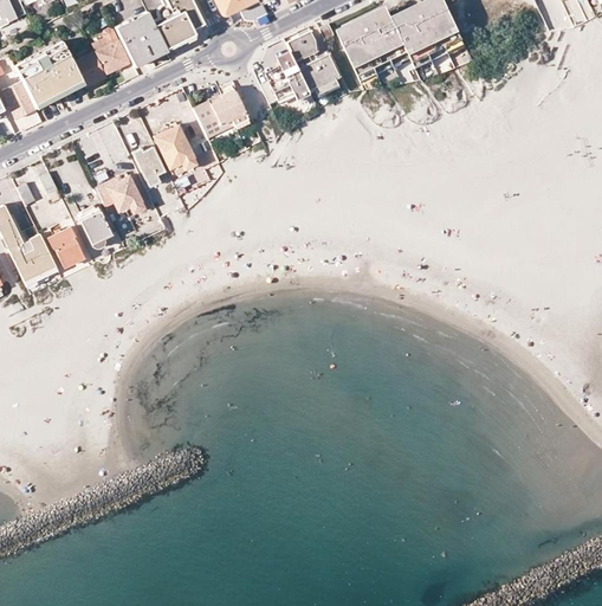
[(0,0),(0,19),(4,18),(8,15),(10,20),(11,20),(27,12),(23,1),(21,0),(0,0)]
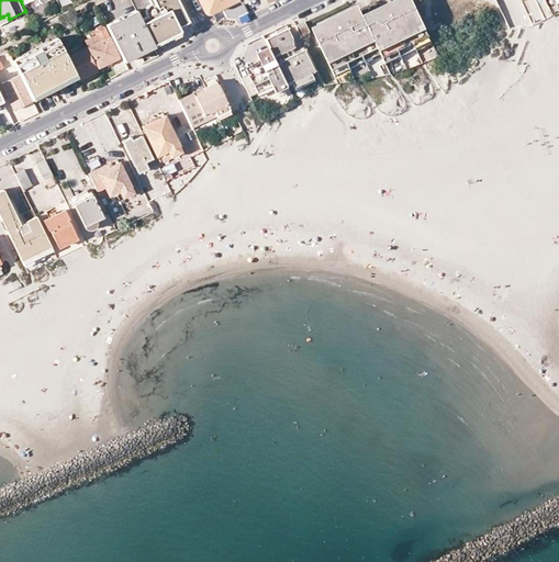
[(190,21),(179,0),(155,0),(161,13),(144,22),(154,42),(181,29),(180,26),(190,21)]
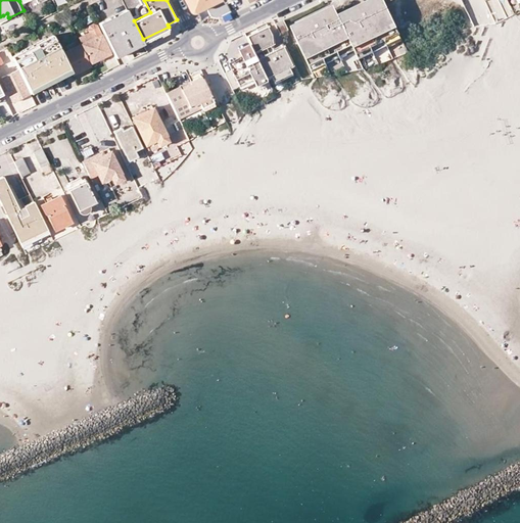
[(191,0),(195,8),(198,10),(213,11),(215,15),(219,16),(234,9),(229,0),(191,0)]
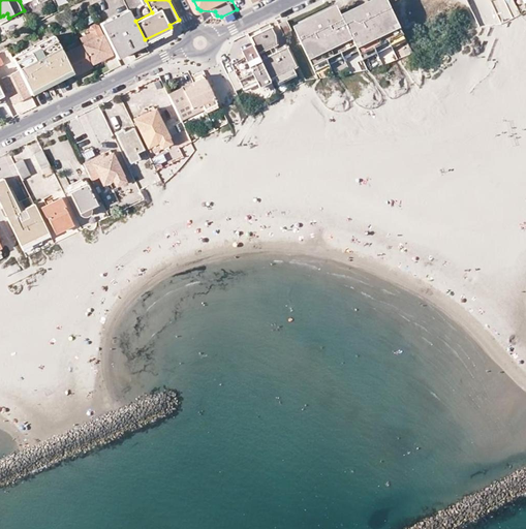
[(408,41),(389,0),(380,4),(378,0),(361,0),(298,30),(318,72),(361,52),(366,62),(408,41)]
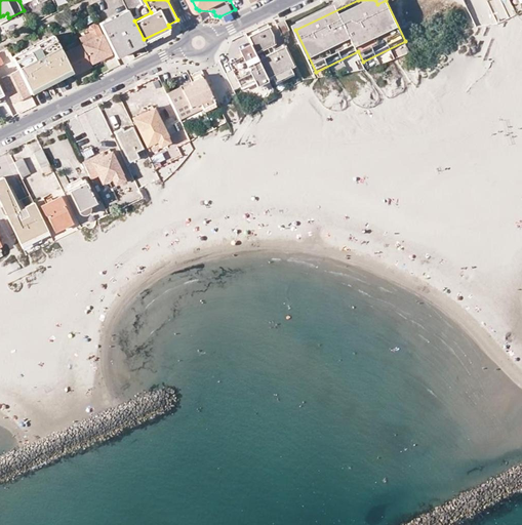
[(101,23),(118,56),(126,52),(146,43),(144,39),(134,21),(133,17),(129,9),(109,18),(101,23)]
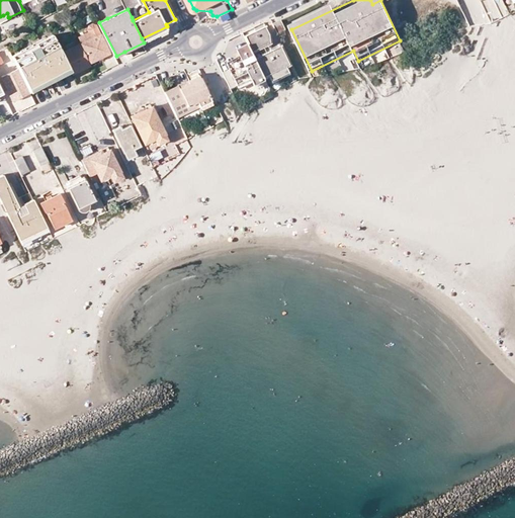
[(3,15),(0,16),(0,22),(9,18),(9,17),(8,17),(7,13),(3,15)]
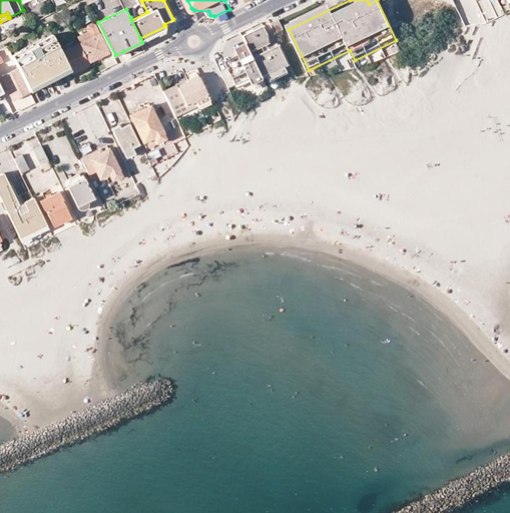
[(273,25),(278,34),(285,31),(281,21),(273,25)]
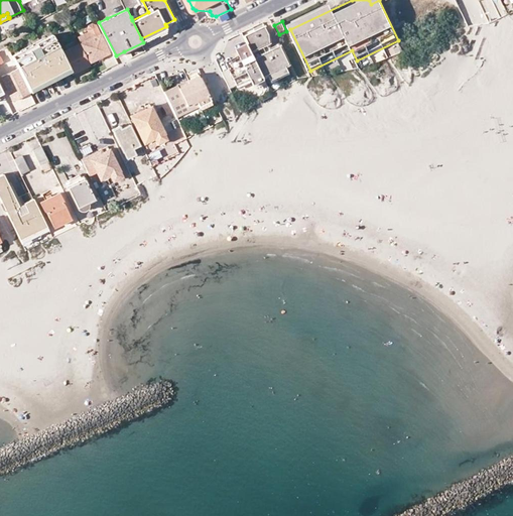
[(83,42),(93,62),(111,52),(100,29),(98,30),(100,35),(83,42)]
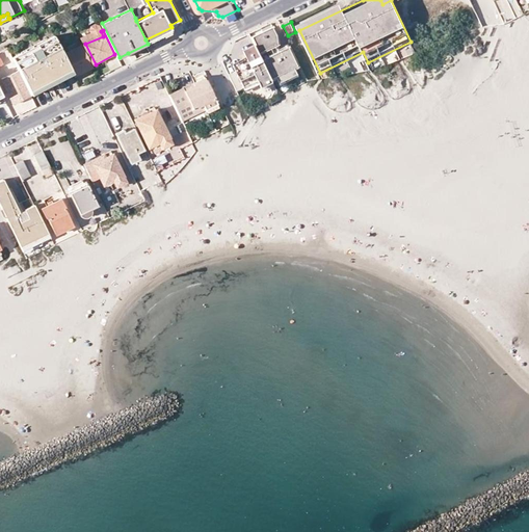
[(257,41),(276,81),(281,79),(283,85),(300,77),(298,71),(300,70),(288,44),(282,46),(280,38),(276,31),(257,41)]
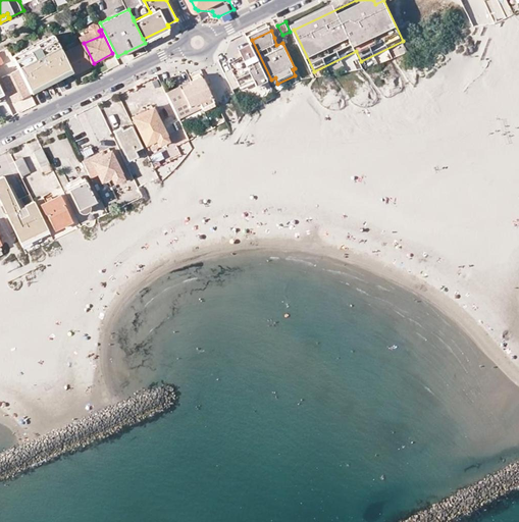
[(20,68),(33,93),(72,71),(63,52),(55,35),(14,56),(20,68)]
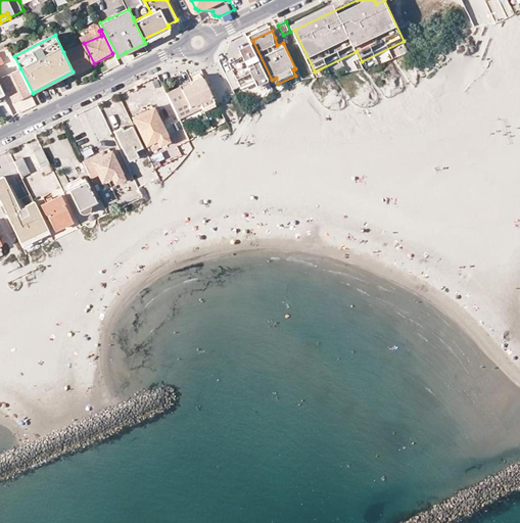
[(73,72),(75,75),(93,65),(83,43),(77,46),(75,42),(67,46),(69,49),(63,52),(73,72)]
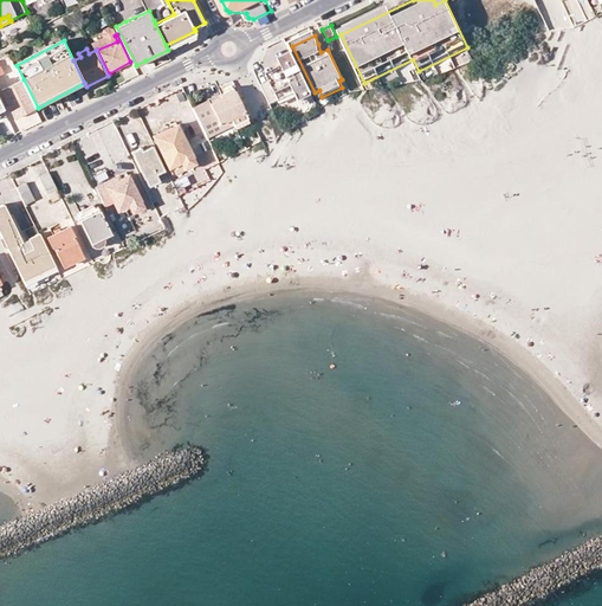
[(315,98),(295,56),(280,62),(285,70),(270,77),(272,83),(264,86),(273,105),(282,102),(283,104),(298,96),(302,104),(315,98)]
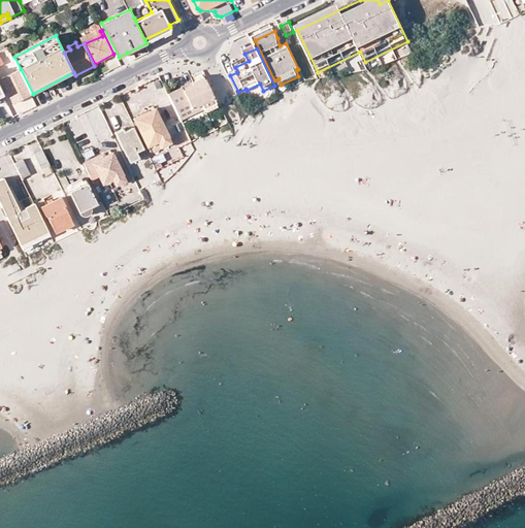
[(33,94),(21,69),(0,78),(0,85),(2,90),(4,93),(8,91),(14,103),(33,94)]
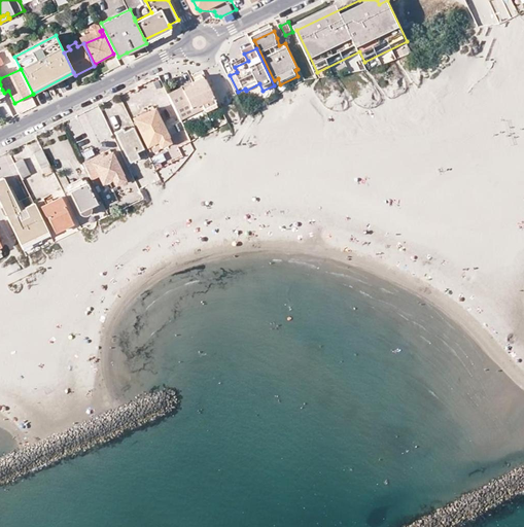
[(182,120),(205,108),(216,103),(214,98),(204,76),(193,81),(194,84),(184,90),(182,86),(177,90),(178,93),(171,96),(180,115),(182,120)]
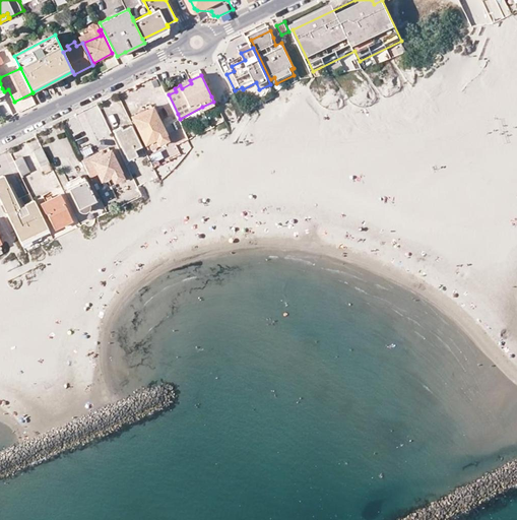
[(4,91),(9,104),(14,102),(8,89),(4,91)]
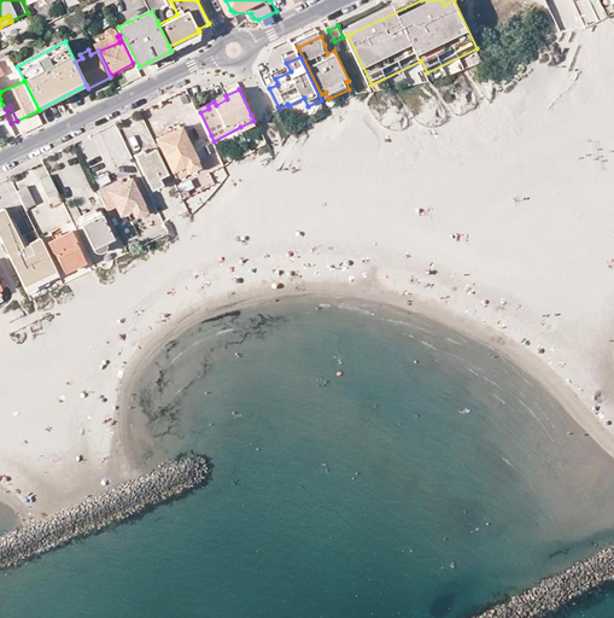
[(253,121),(240,127),(243,130),(251,127),(256,124),(253,121)]
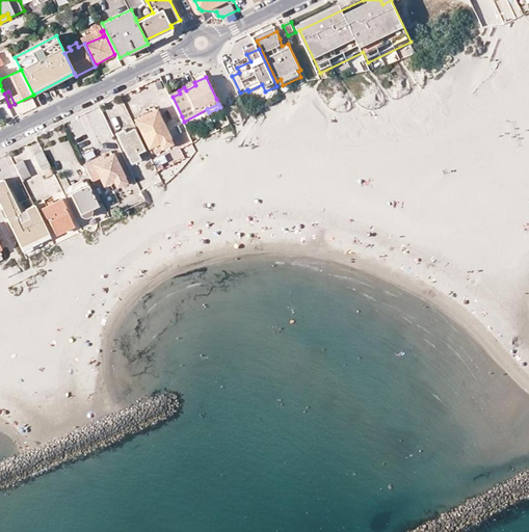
[(136,120),(150,148),(160,142),(172,137),(158,109),(136,120)]
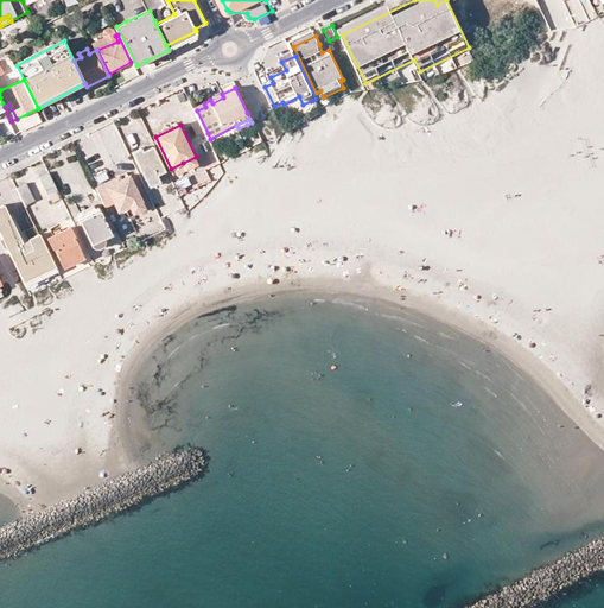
[(135,152),(148,181),(159,176),(160,179),(167,176),(153,147),(144,152),(142,149),(135,152)]
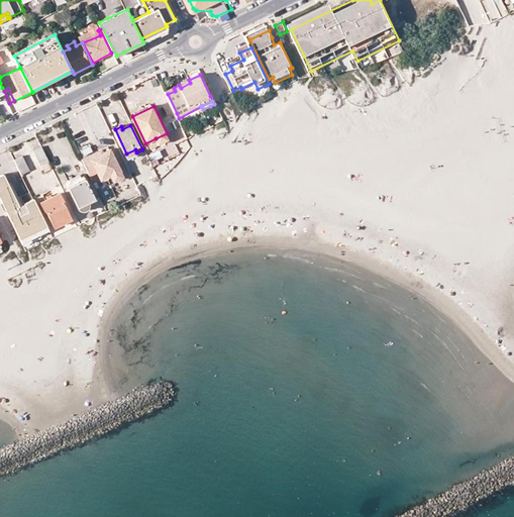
[(167,133),(156,138),(159,145),(170,140),(167,133)]
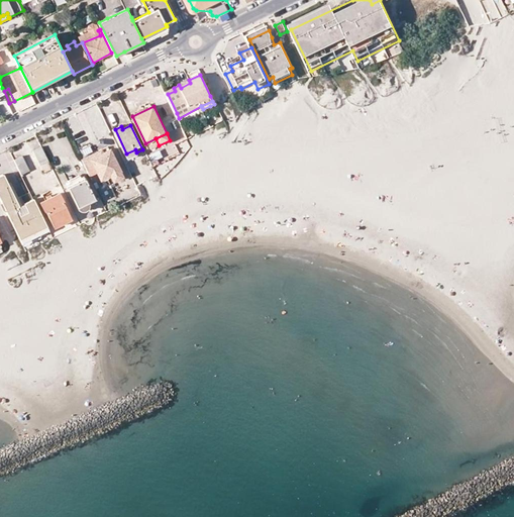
[(43,147),(35,150),(42,165),(50,161),(43,147)]
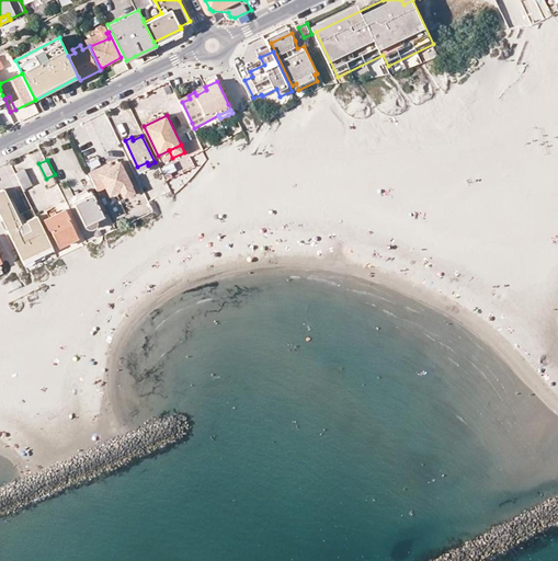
[(91,174),(100,190),(106,187),(111,196),(120,191),(132,185),(120,161),(114,164),(112,163),(91,174)]
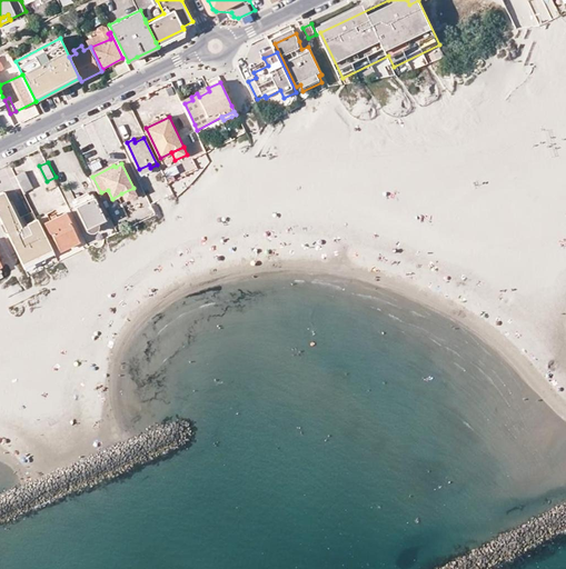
[(149,165),(139,169),(142,175),(152,170),(150,168),(149,165)]
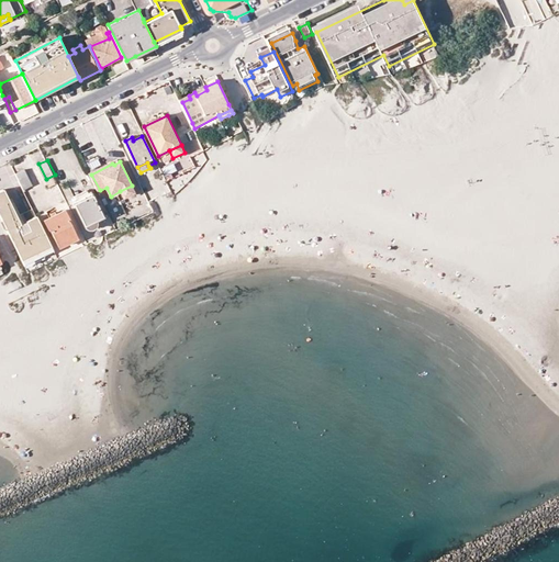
[(25,170),(17,175),(21,182),(25,190),(33,186),(25,170)]
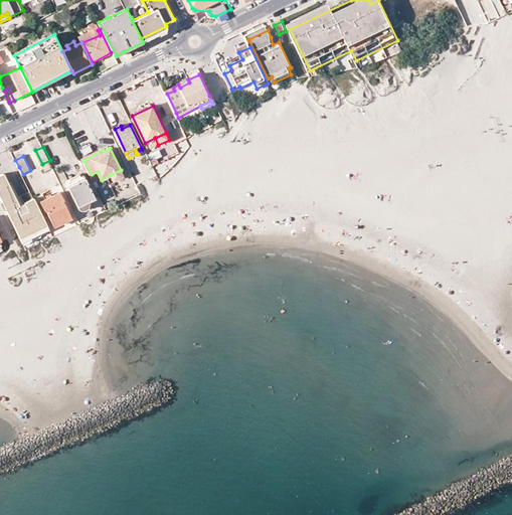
[(121,170),(110,175),(114,182),(125,177),(121,170)]
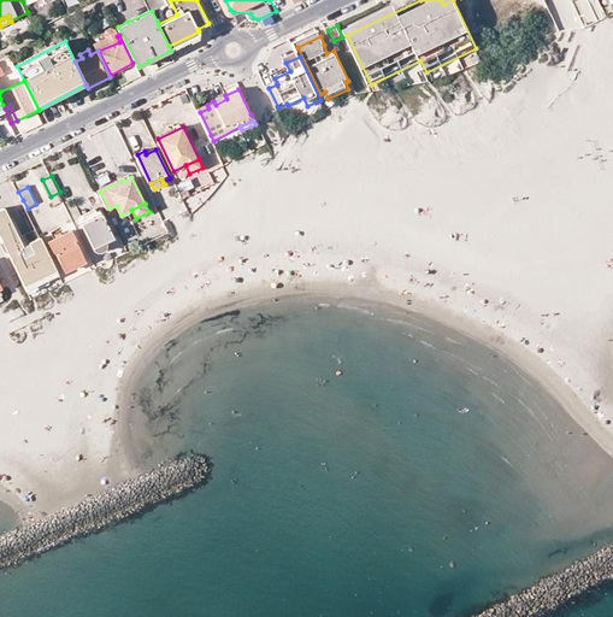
[(6,207),(0,210),(0,223),(4,231),(1,233),(5,241),(7,240),(13,251),(10,252),(27,286),(58,271),(41,236),(25,245),(6,207)]
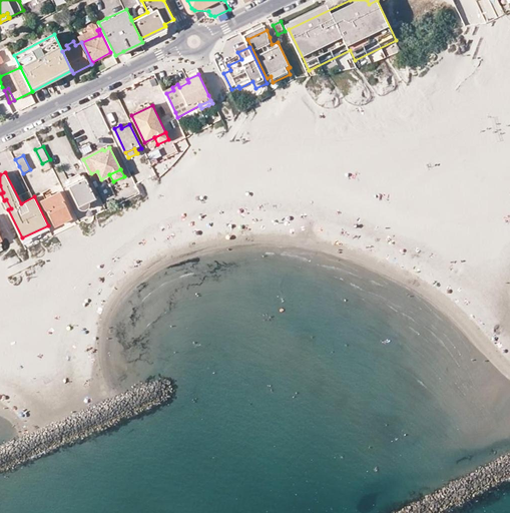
[(69,185),(78,206),(79,206),(80,207),(82,208),(85,207),(87,206),(88,203),(89,201),(95,197),(85,178),(69,185)]
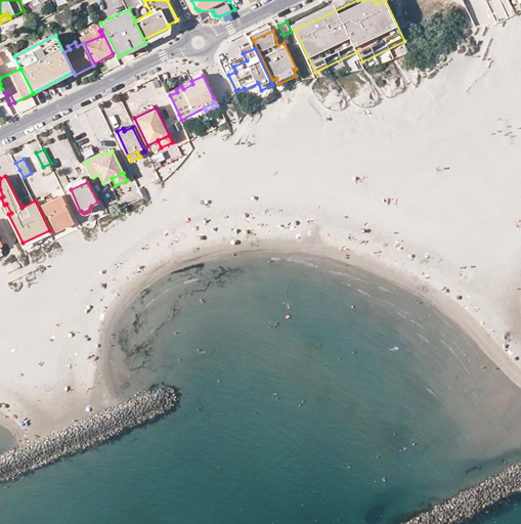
[(48,214),(56,230),(73,221),(64,206),(66,205),(61,195),(42,205),(47,215),(48,214)]
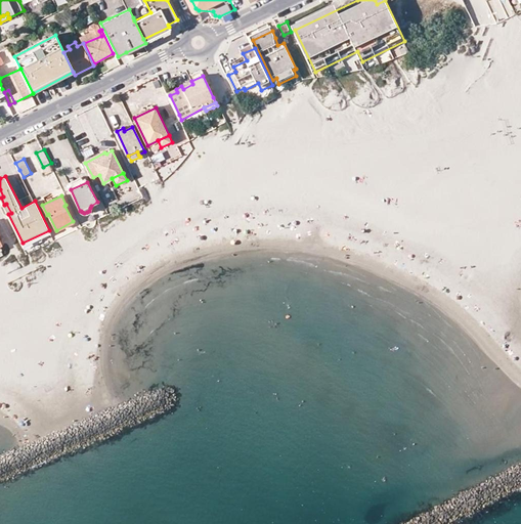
[(25,247),(51,234),(49,230),(23,243),(25,247)]
